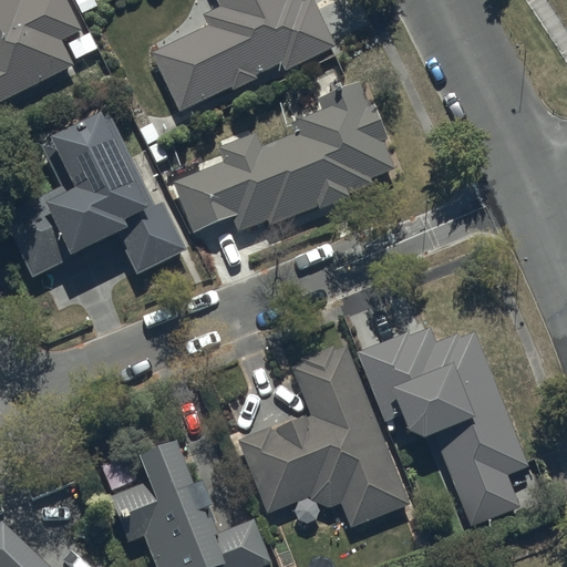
[(73,61),(96,49),(70,0),(0,0),(0,101),(75,65),(73,61)]
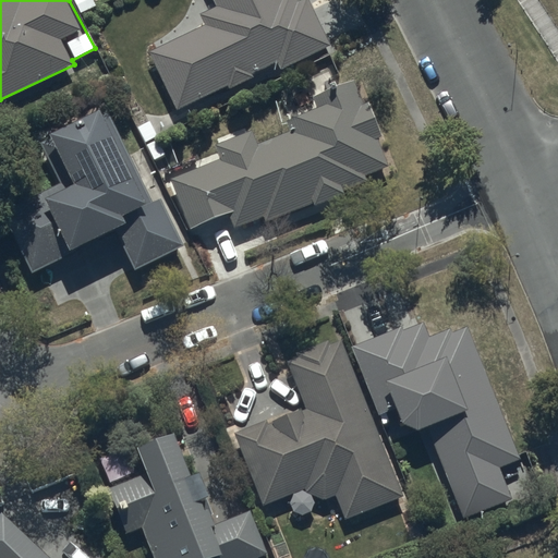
[(72,0),(80,14),(95,7),(92,0),(72,0)]
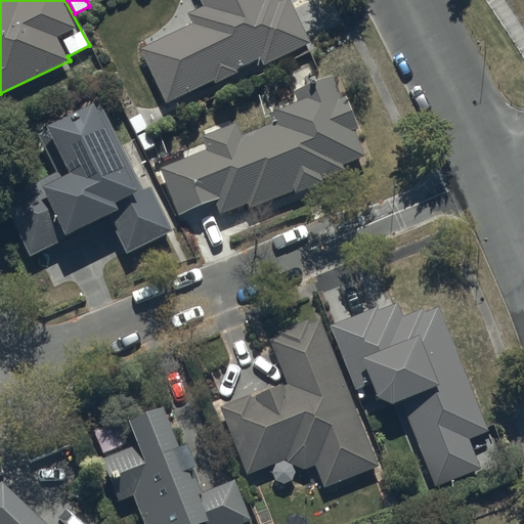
[(200,0),(204,6),(186,15),(191,26),(141,50),(165,102),(213,78),(215,82),(236,72),(235,71),(260,57),(264,63),(307,42),(286,0),(285,0),(280,3),(278,0),(200,0)]
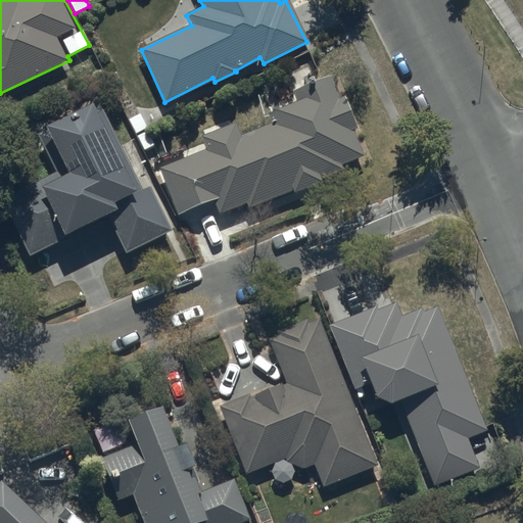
[(204,150),(160,167),(175,211),(214,199),(219,214),(246,204),(248,208),(322,184),(321,180),(343,172),(341,165),(363,158),(352,131),(359,129),(347,96),(341,98),(334,76),(292,91),(296,104),(269,113),(273,126),(240,136),(236,124),(199,135),(204,150)]
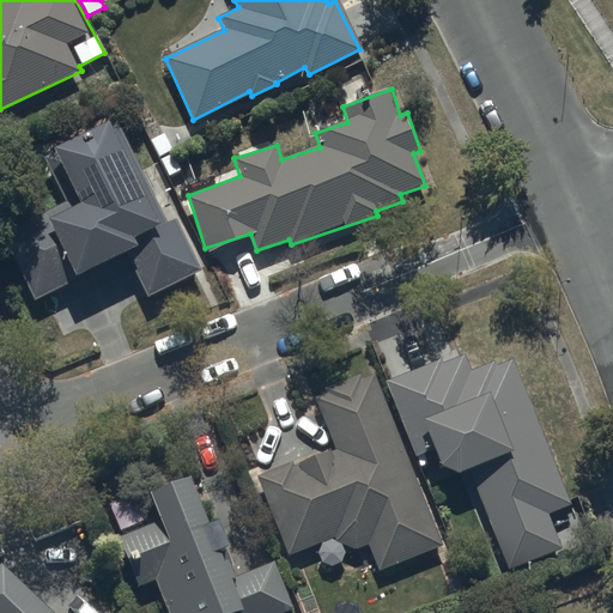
[(144,176),(115,119),(53,149),(54,152),(43,158),(62,196),(0,226),(0,231),(34,301),(83,277),(82,274),(126,252),(149,297),(199,272),(180,235),(186,231),(178,216),(169,220),(156,194),(162,190),(152,173),(144,176)]
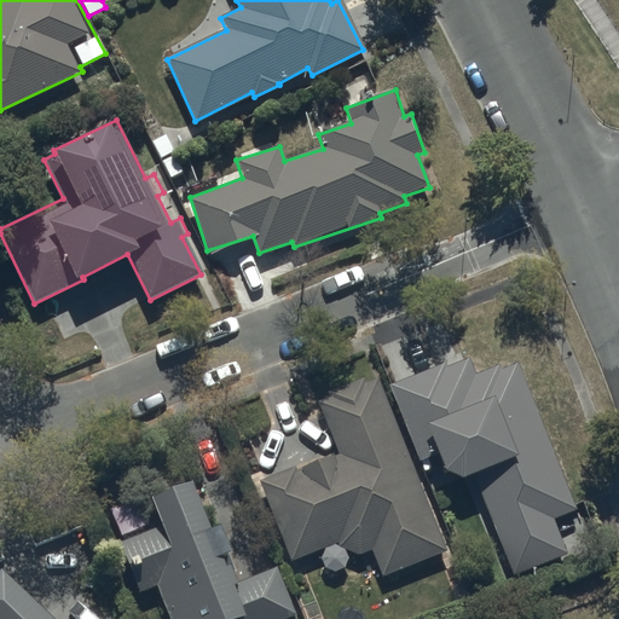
[(577,509),(516,363),(499,370),(496,364),(473,375),(466,359),(444,369),(441,364),(389,388),(420,463),(437,455),(446,472),(463,480),(470,476),(515,577),(568,553),(553,520),(577,509)]
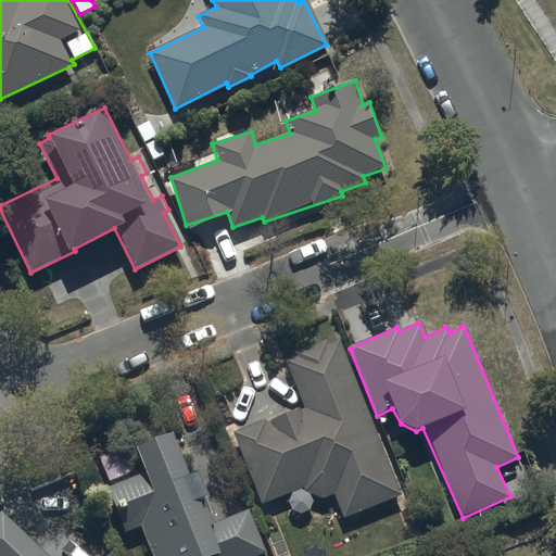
[(304,406),(234,432),(261,504),(301,489),(323,500),(331,494),(342,518),(402,494),(338,339),(327,343),(326,340),(295,352),(298,356),(286,361),(304,406)]
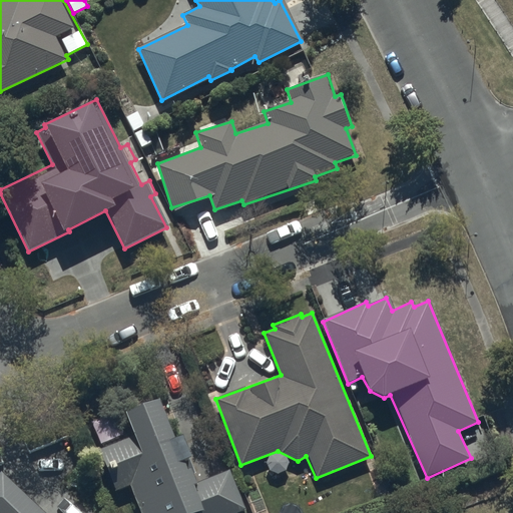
[(135,437),(101,449),(115,492),(129,486),(139,512),(198,512),(201,512),(200,512),(236,512),(244,510),(228,471),(196,485),(188,461),(191,460),(182,435),(174,438),(160,400),(126,413),(135,437)]
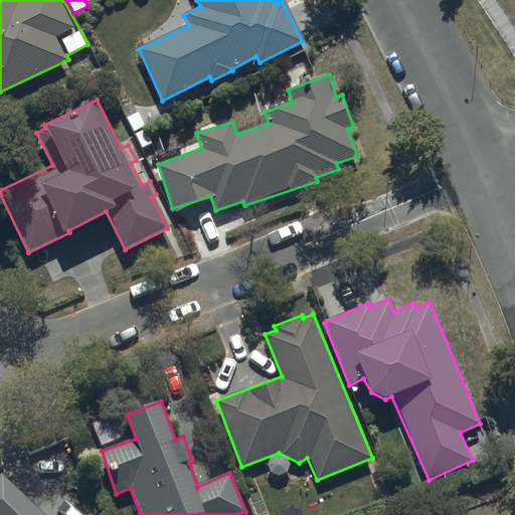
[(43,514),(0,474),(0,514),(43,514)]
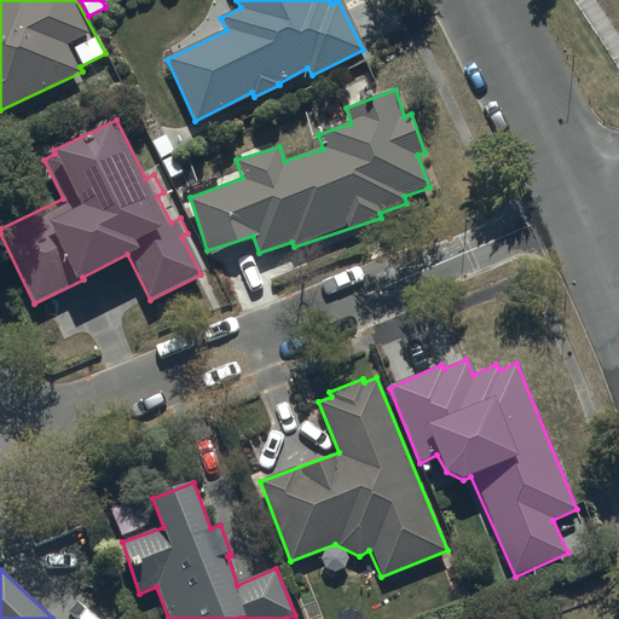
All buildings are outlined.
